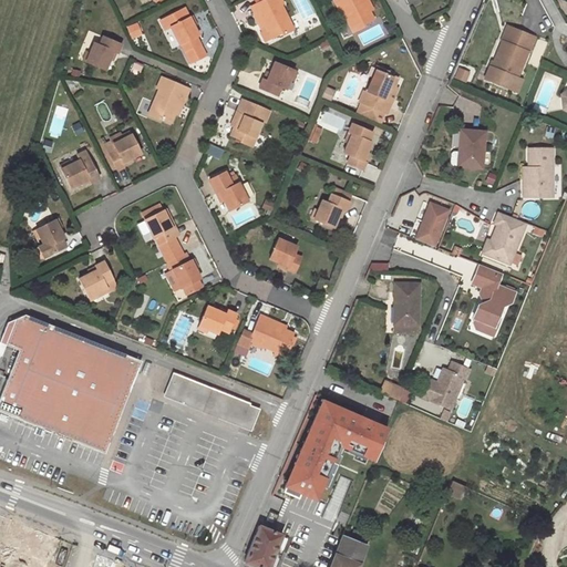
[(263,0),(257,3),(250,6),(257,17),(255,18),(263,32),(261,32),(265,41),(281,33),(282,35),(294,30),(281,6),(284,4),(280,0),(263,0)]
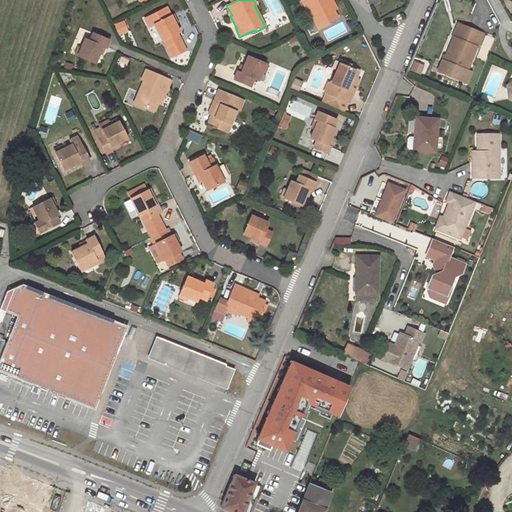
[(308,6),(314,18),(318,27),(319,29),(329,24),(328,22),(337,17),(333,9),(328,0),(301,0),(306,7),(308,6)]
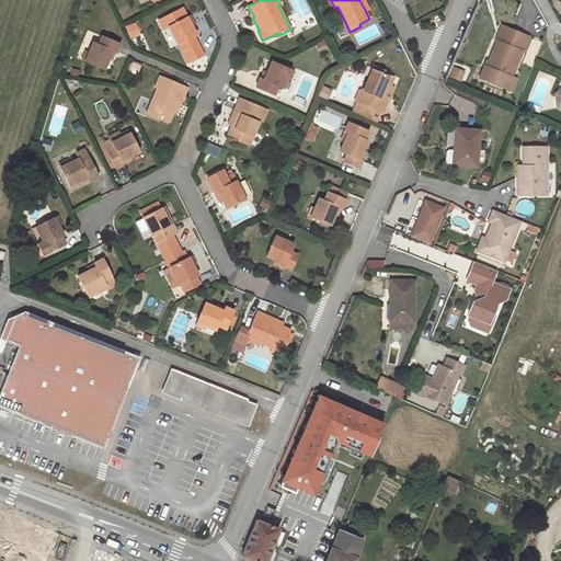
[(368,8),(364,0),(359,0),(365,10),(368,8)]
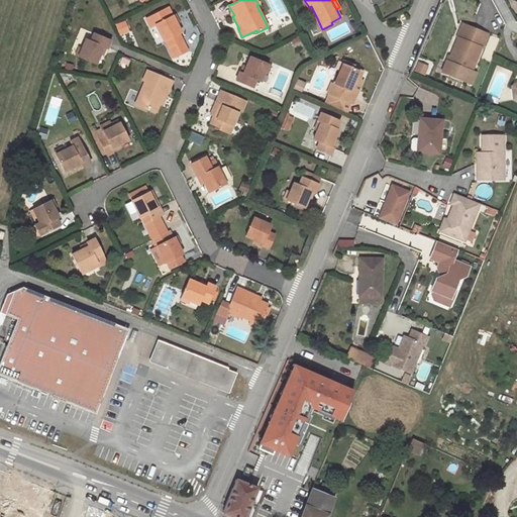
[(164,39),(165,38),(174,56),(187,48),(179,33),(181,32),(177,24),(173,15),(169,7),(146,18),(150,26),(156,24),(164,39)]
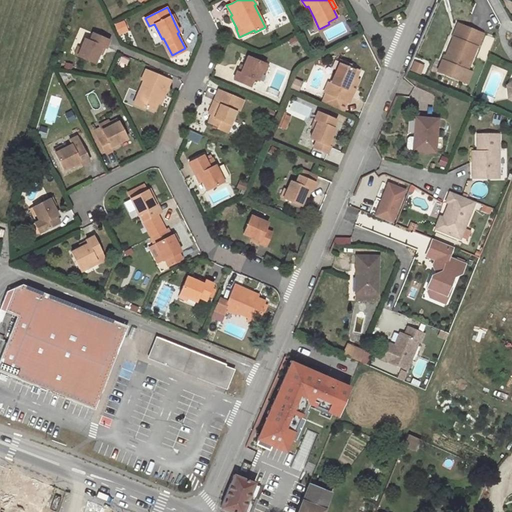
[(309,31),(318,27),(314,18),(305,22),(309,31)]
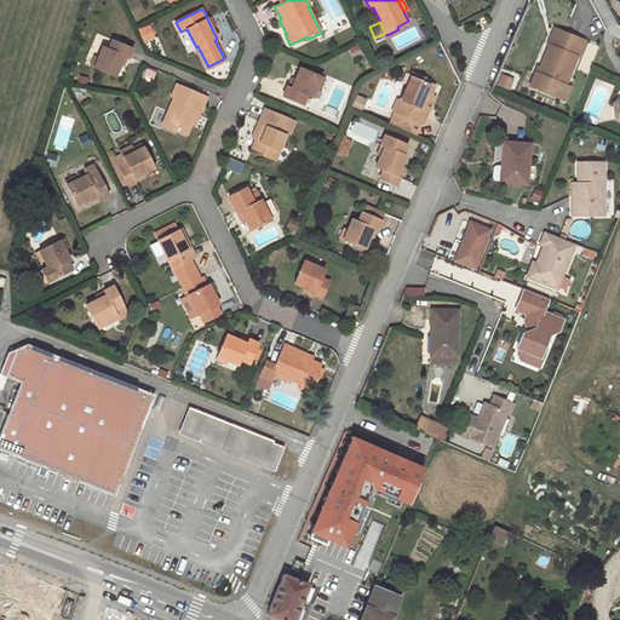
[(141,40),(153,36),(149,24),(137,29),(141,40)]
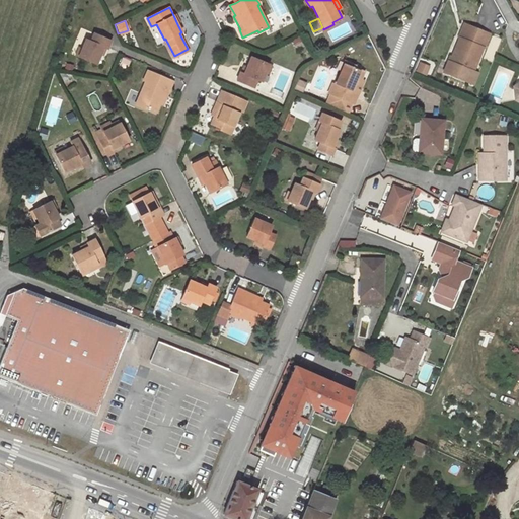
[(151,26),(159,42),(164,40),(156,24),(151,26)]
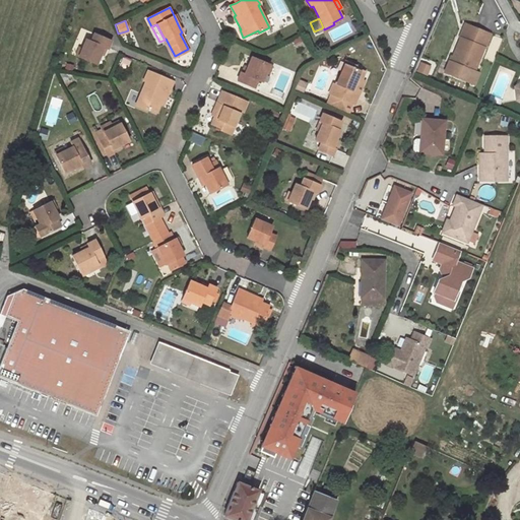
[(490,35),(465,24),(459,38),(460,39),(452,58),(454,58),(453,63),(449,61),(444,72),(469,82),(473,71),(483,48),(484,48),(490,35)]
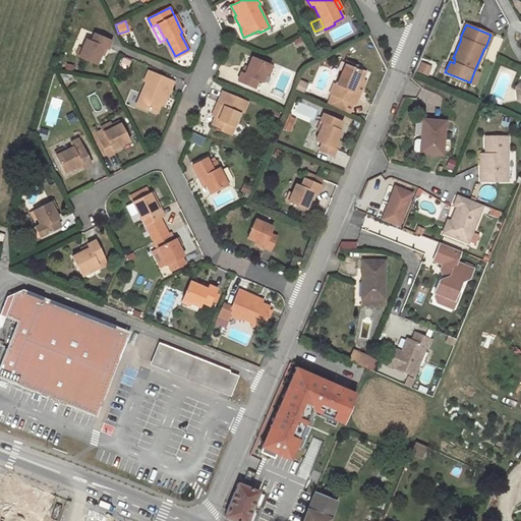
[(87,39),(82,48),(79,56),(97,64),(101,54),(105,47),(108,48),(111,40),(95,33),(92,41),(87,39)]
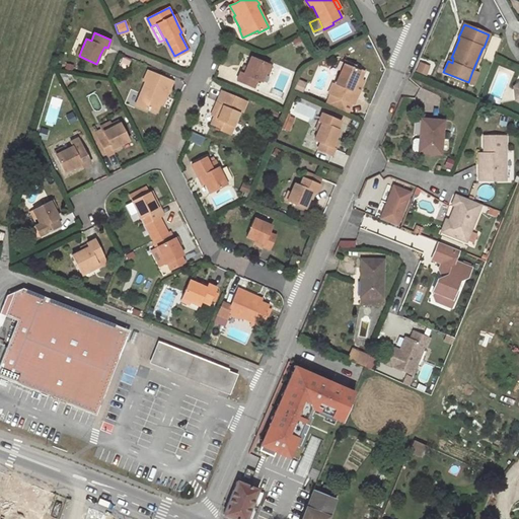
[(251,56),(247,66),(244,73),(240,72),(237,80),(253,88),(256,79),(262,82),(266,72),(269,65),(269,64),(251,56)]
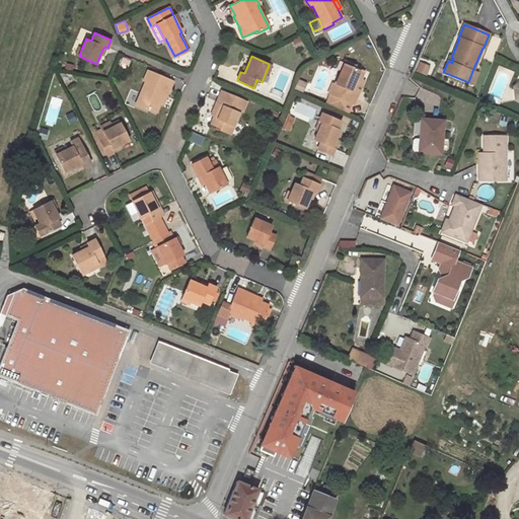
[(356,65),(345,61),(336,84),(332,83),(328,93),(330,94),(326,103),(348,113),(352,103),(354,104),(358,93),(355,92),(360,79),(364,71),(355,67),(356,65)]
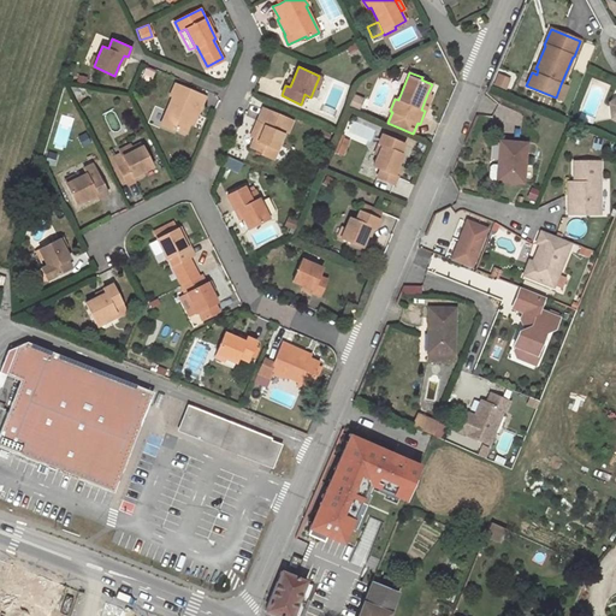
[(206,96),(176,84),(170,96),(172,99),(161,124),(175,130),(175,128),(187,132),(190,124),(196,108),(200,110),(206,96)]
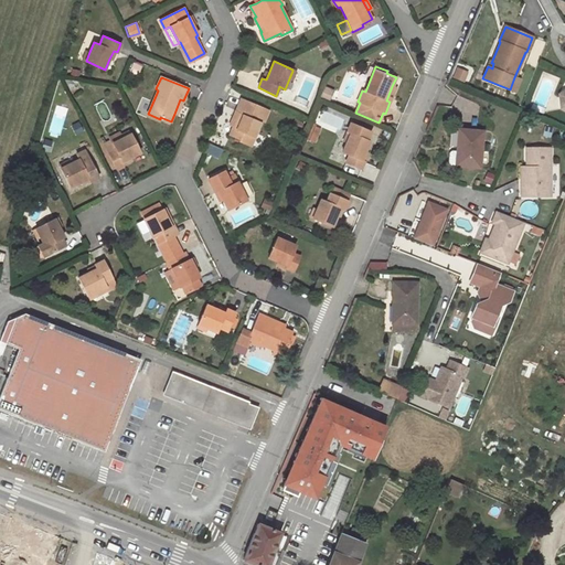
[(514,77),(510,89),(515,92),(520,80),(514,77)]
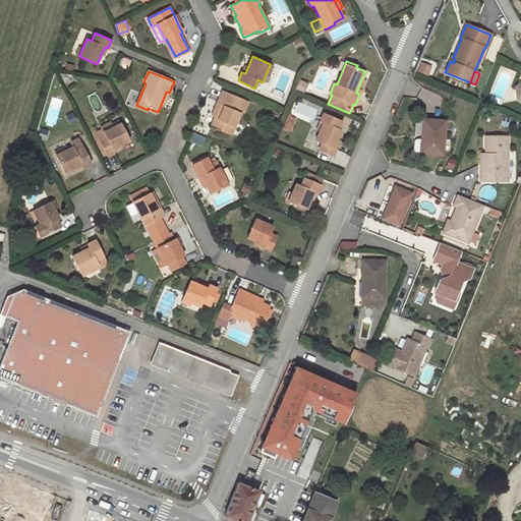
[(365,80),(361,79),(356,93),(359,94),(365,80)]
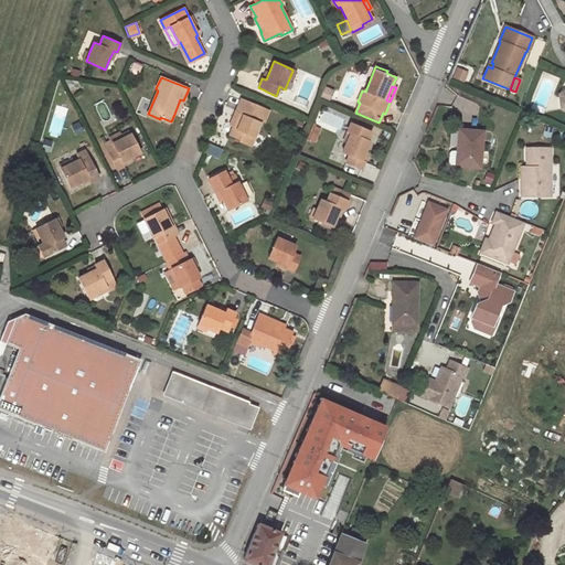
[(241,98),(236,109),(241,110),(234,125),(231,135),(240,138),(238,141),(251,146),(262,121),(264,123),(268,110),(241,98)]
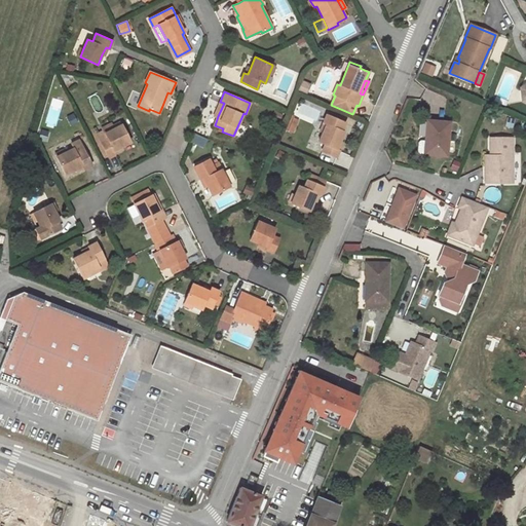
[(165,107),(171,94),(167,92),(162,106),(165,107)]
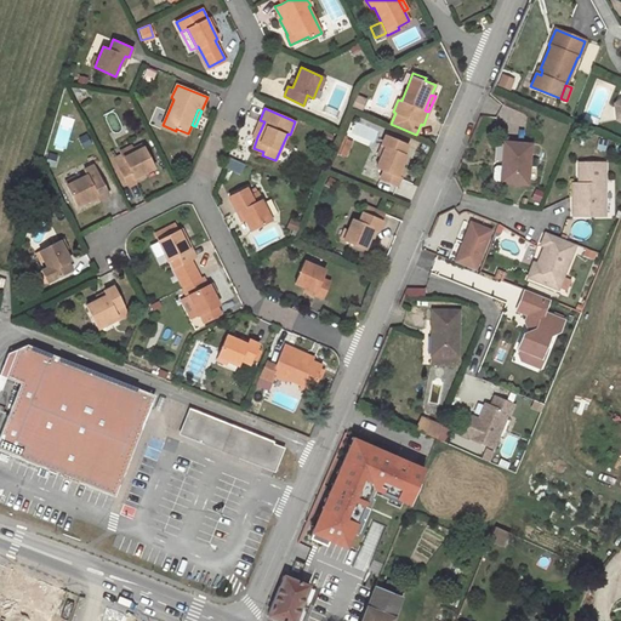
[(254,136),(257,137),(265,121),(260,120),(254,136)]
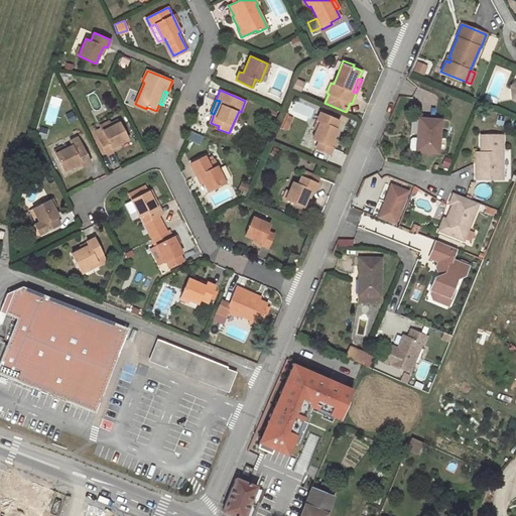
[(335,136),(338,128),(336,127),(339,120),(320,112),(317,120),(320,121),(316,130),(313,138),(317,140),(315,147),(332,154),(335,145),(332,144),(335,136)]
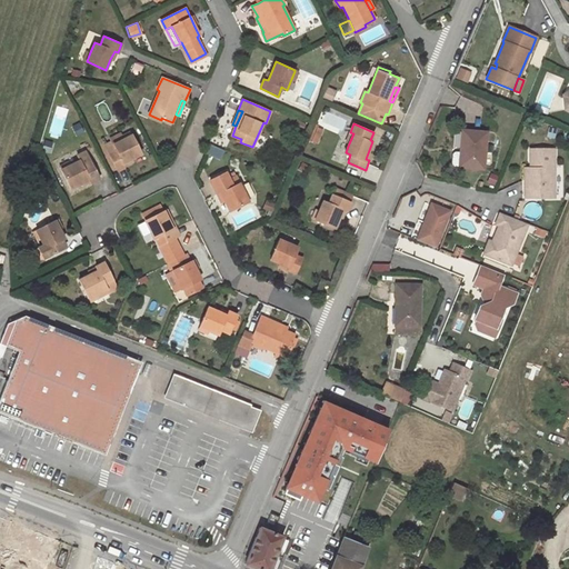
[(315,127),(309,139),(317,142),(322,130),(315,127)]
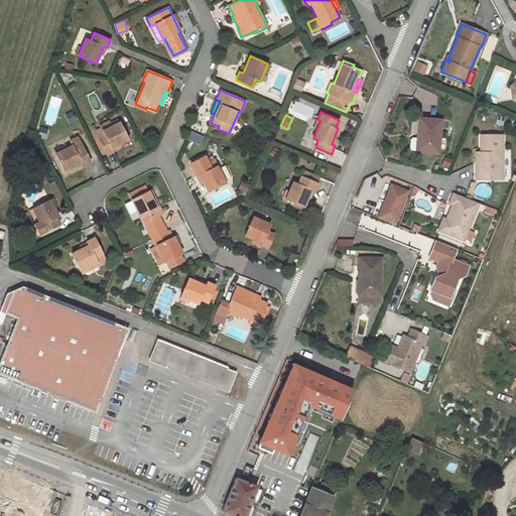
[(498,115),(495,124),(503,125),(505,116),(498,115)]
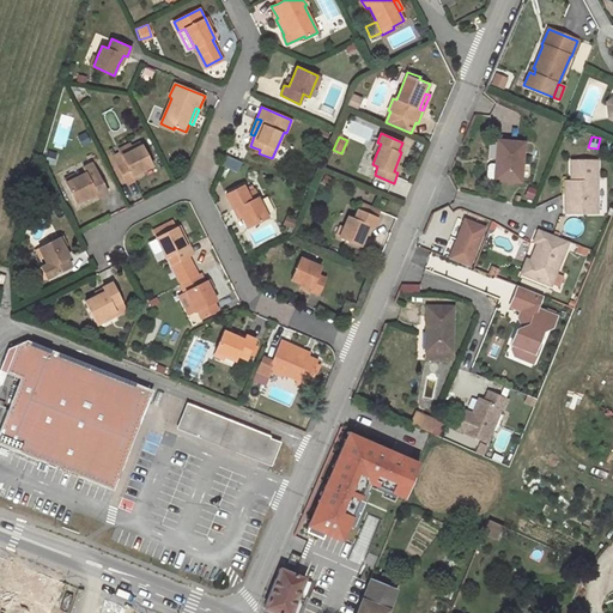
[(523,143),(498,140),(496,162),(498,162),(497,164),(490,164),(489,165),(487,176),(490,178),(520,182),(523,143)]
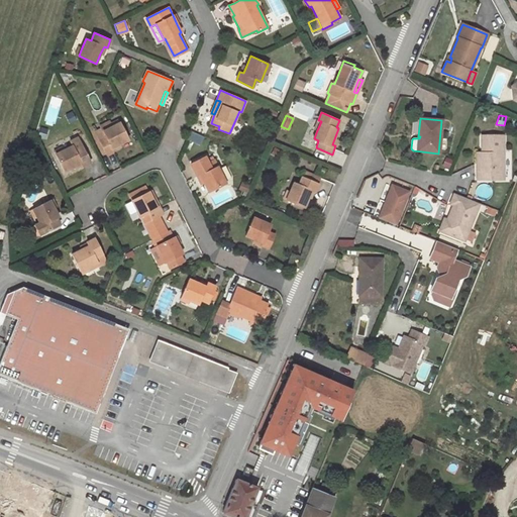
[(98,130),(95,132),(106,154),(114,150),(112,147),(119,143),(128,139),(120,122),(112,126),(103,130),(102,128),(98,130)]
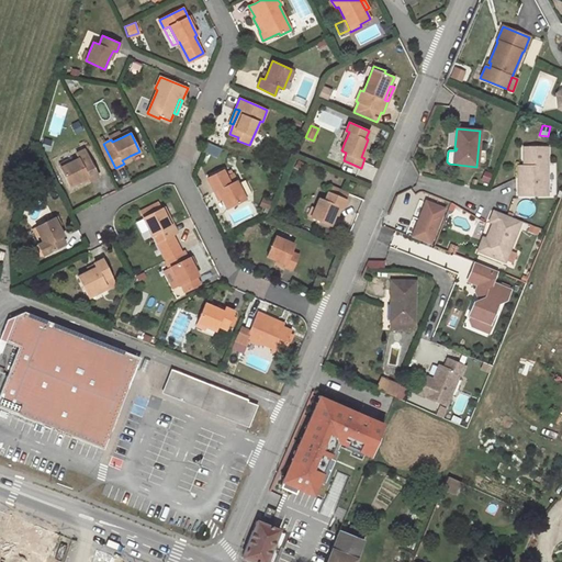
[(548,191),(547,147),(524,147),(524,165),(524,179),(518,180),(518,195),(532,195),(536,191),(548,191)]
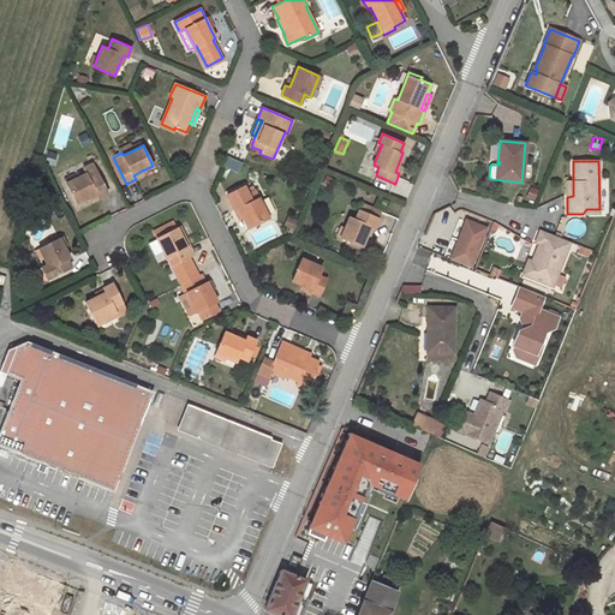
[(76,178),(66,184),(76,202),(88,197),(96,192),(97,196),(107,191),(93,162),(83,168),(85,173),(76,178)]
